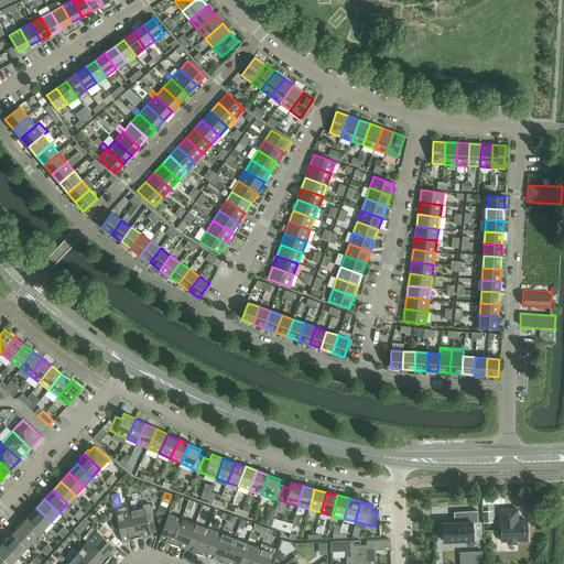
[(143,508),(130,511),(136,537),(143,535),(143,538),(151,537),(150,533),(156,532),(150,503),(142,506),(143,508)]
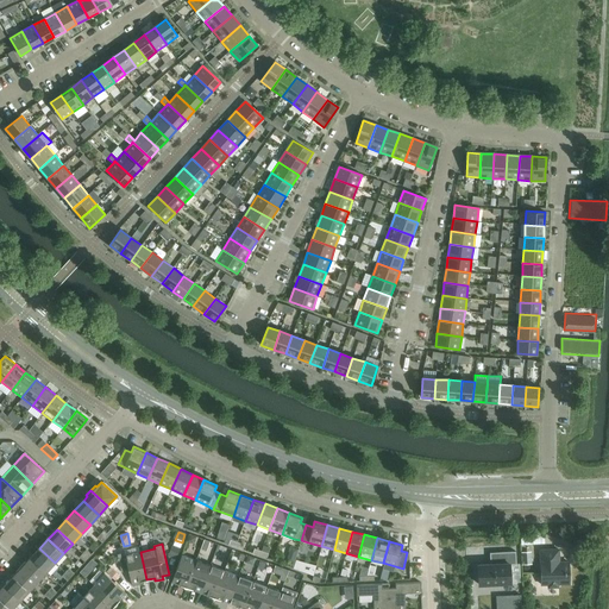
[(173,546),(169,557),(176,560),(180,548),(173,546)]
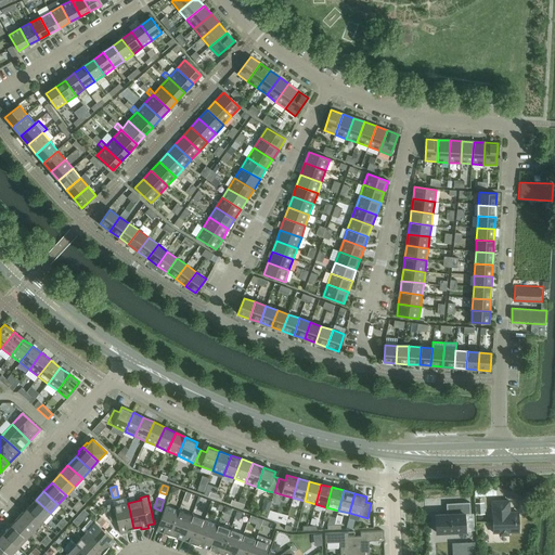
[(36,500),(28,508),(42,521),(50,513),(36,500)]
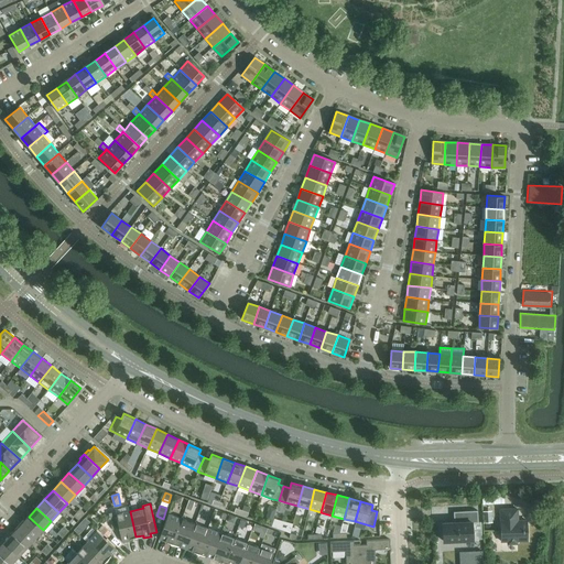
[(517,509),(500,510),(501,522),(500,522),(501,542),(508,541),(508,544),(517,543),(517,541),(528,541),(527,521),(514,521),(514,517),(518,517),(517,509)]
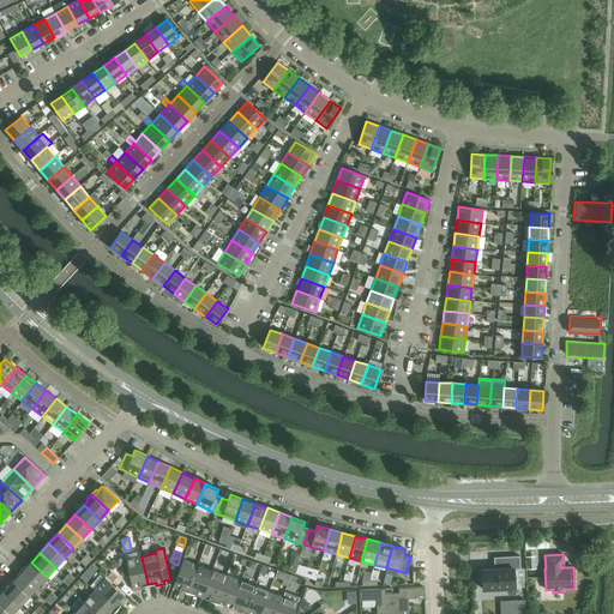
[(148,584),(142,557),(126,560),(126,558),(118,559),(122,576),(130,575),(133,591),(140,589),(140,587),(148,584)]
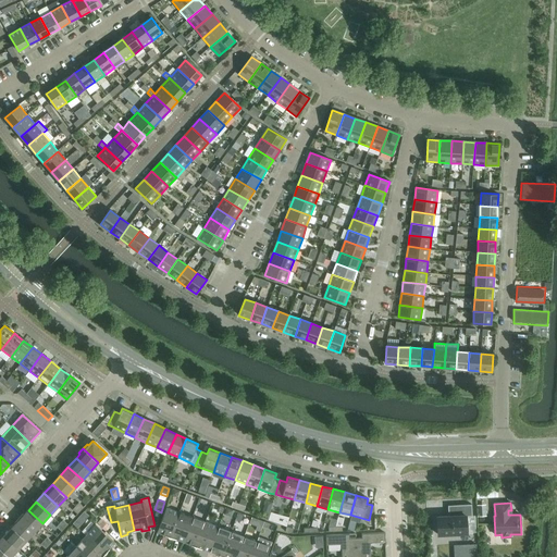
[(448,517),(436,517),(437,534),(467,533),(475,533),(475,516),(472,516),(471,505),(454,506),(455,517),(448,517)]
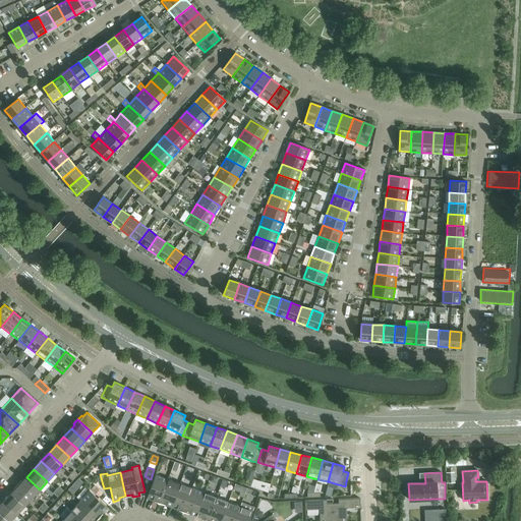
[(455,482),(454,475),(451,472),(446,472),(447,483),(455,482)]
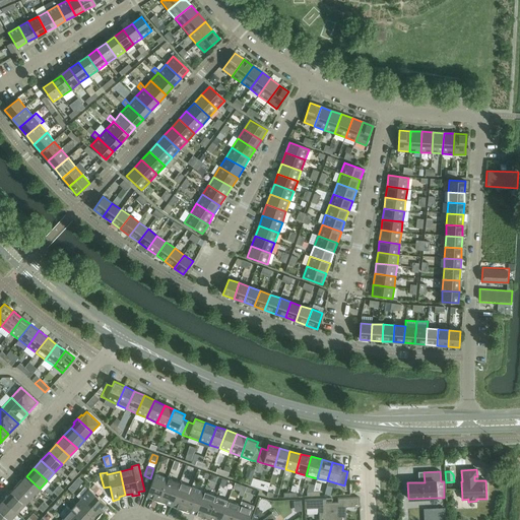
[(152,499),(159,502),(168,478),(155,474),(146,497),(152,499)]
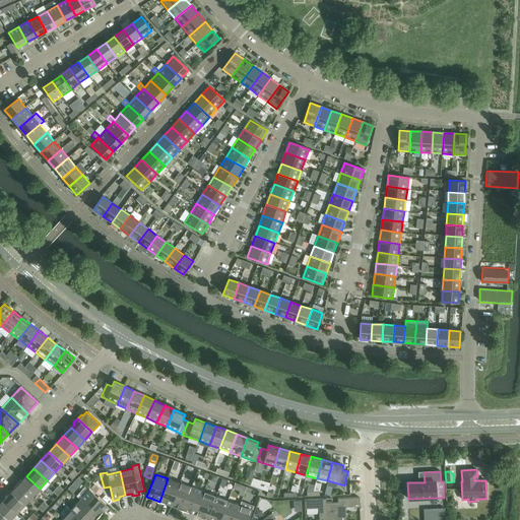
[(21,479),(17,483),(31,497),(40,489),(26,476),(22,480),(21,479)]
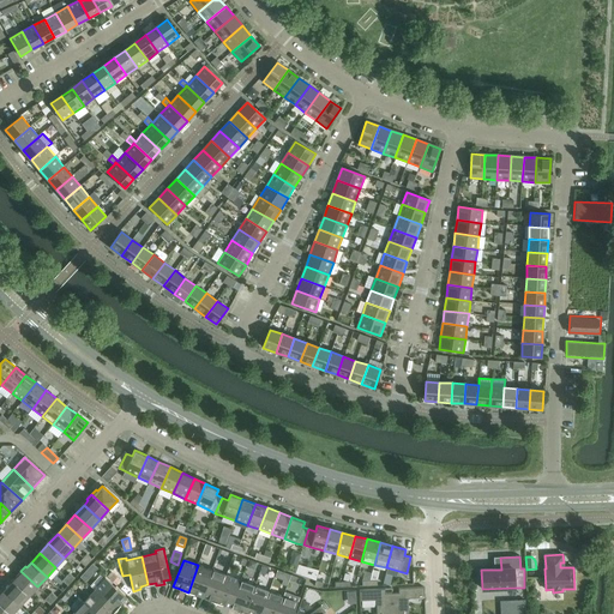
[(198,565),(188,593),(196,595),(203,597),(212,571),(198,565)]
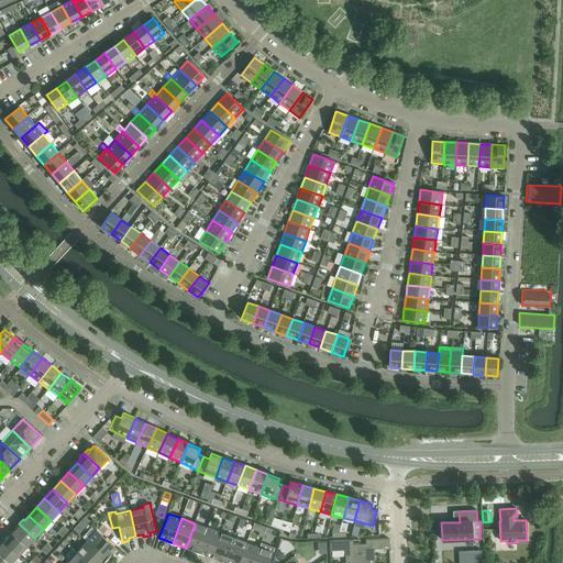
[(274,518),(271,526),(277,528),(280,520),(277,519),(274,518)]
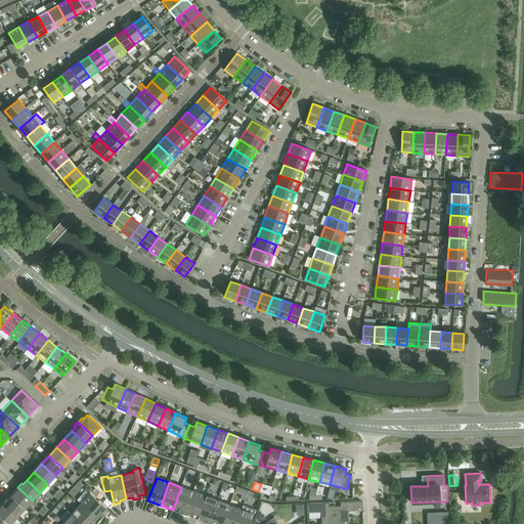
[(15,492),(11,496),(25,509),(32,500),(17,487),(14,491),(15,492)]
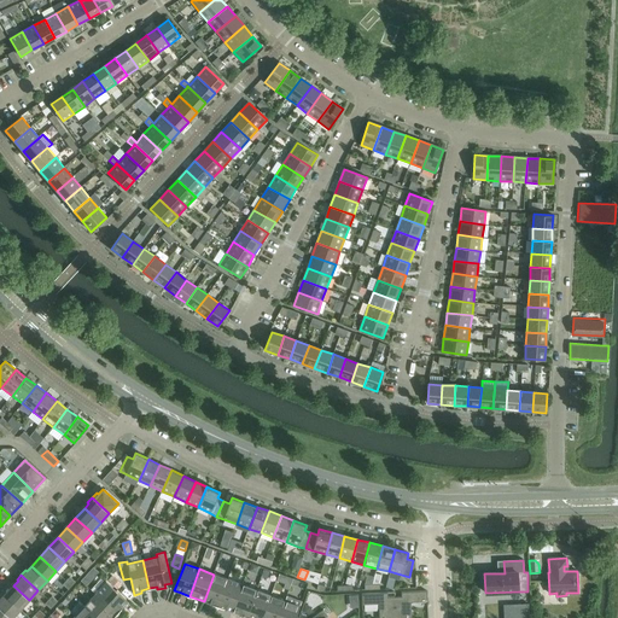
[(87,575),(81,581),(87,586),(93,579),(87,575)]
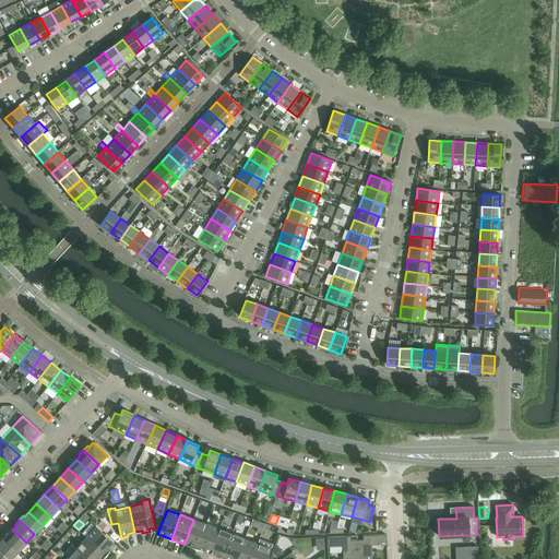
[(193,520),(185,544),(190,546),(197,548),(206,524),(193,520)]
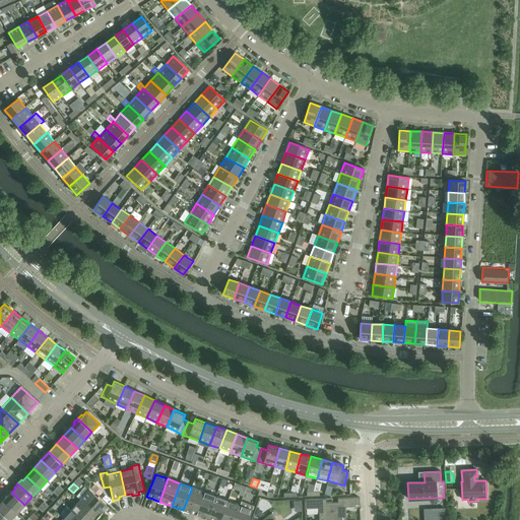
[(96,486),(92,491),(99,496),(102,492),(96,486)]
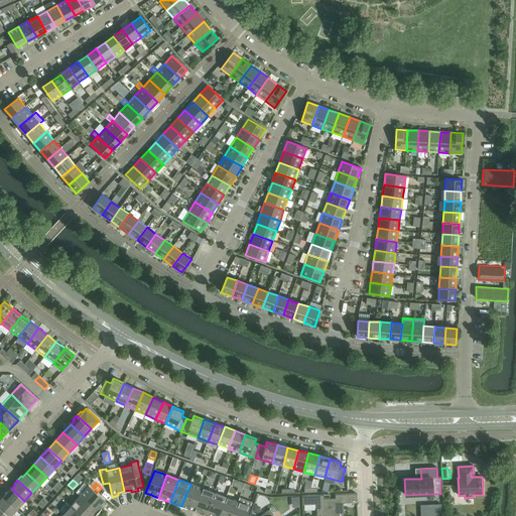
[(190,484),(181,506),(188,509),(194,511),(203,488),(190,484)]
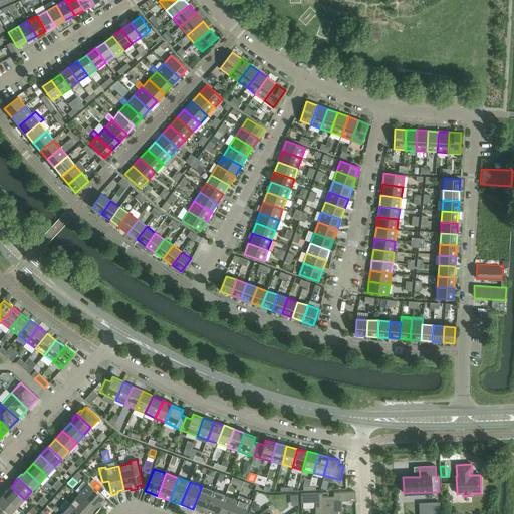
[(88,485),(79,494),(97,511),(102,505),(101,505),(106,501),(88,485)]
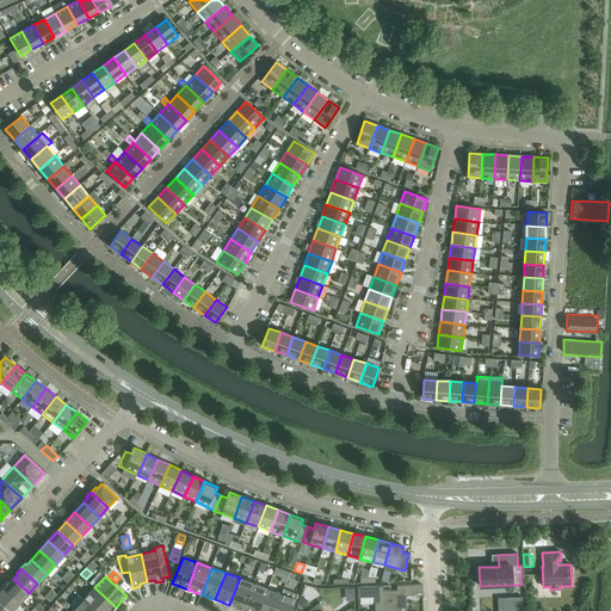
[(240,578),(229,605),(236,608),(244,610),(253,584),(240,578)]
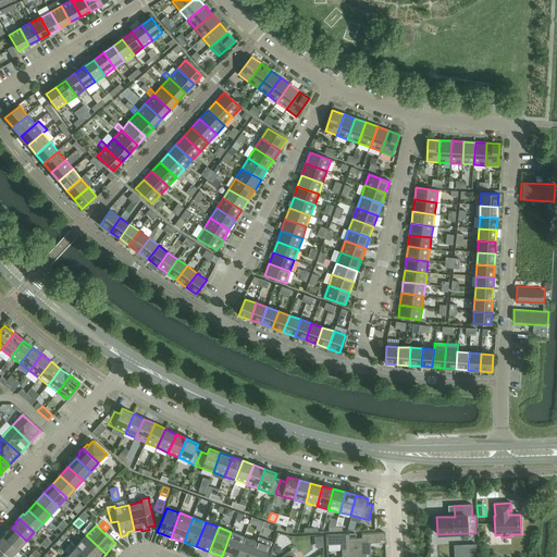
[(12,528),(4,536),(19,549),(26,541),(12,528)]
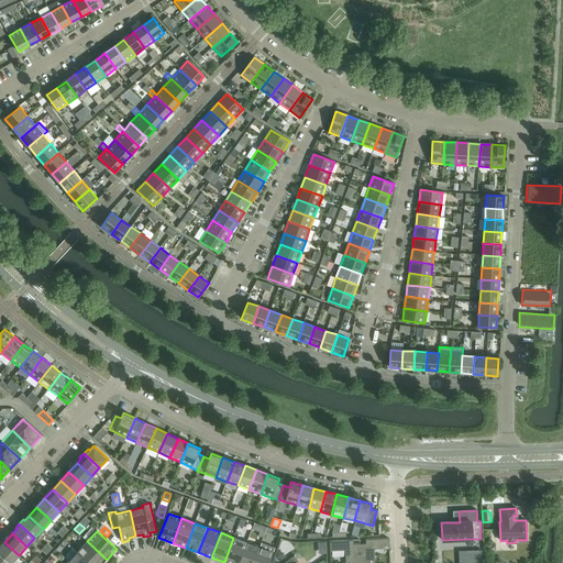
[(233,538),(224,562),(227,562),(239,562),(246,542),(233,538)]
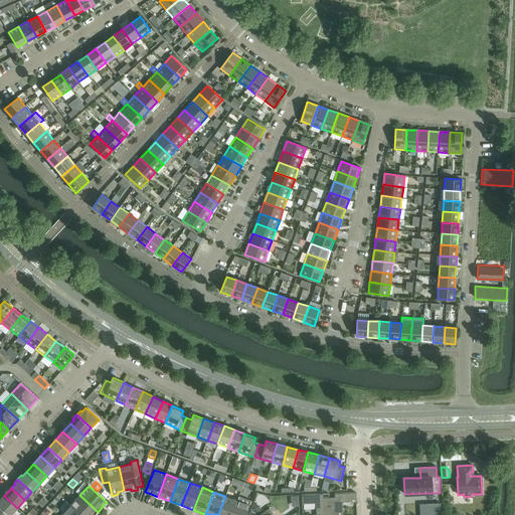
[(334,497),(329,498),(329,514),(342,514),(342,502),(356,502),(356,493),(334,494),(334,497)]
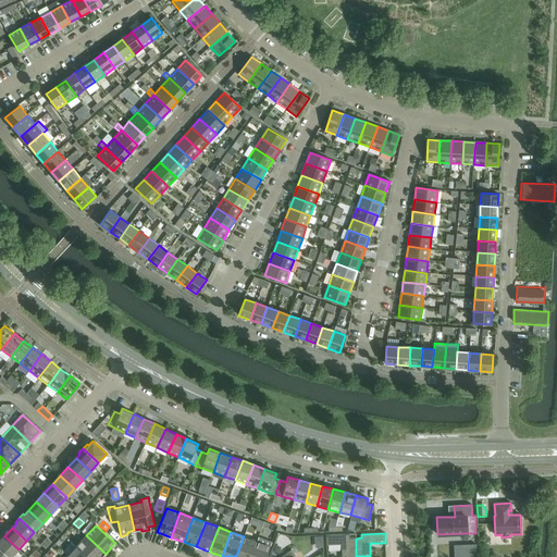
[(356,556),(356,539),(349,539),(349,534),(326,535),(326,545),(342,545),(342,556),(356,556)]
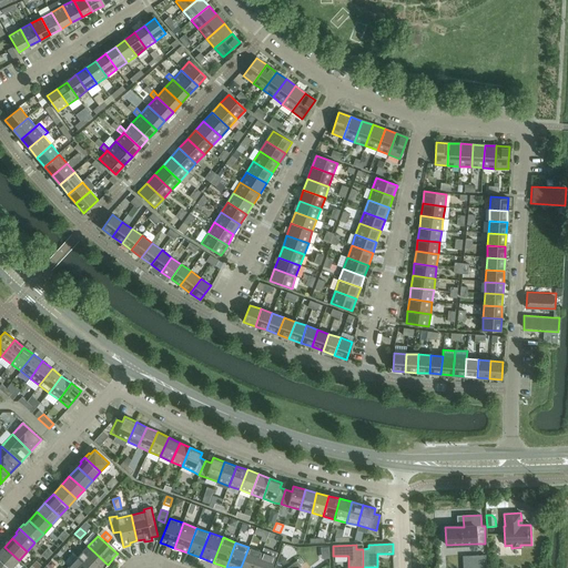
[(88,546),(79,557),(90,567),(103,567),(108,565),(88,546)]
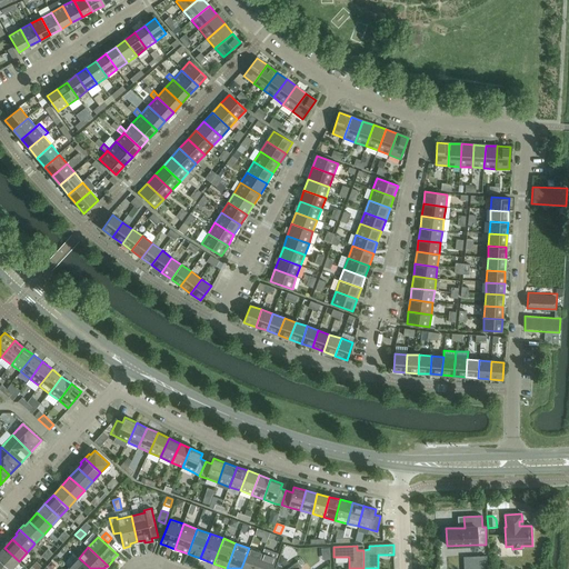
[(5,548),(0,551),(0,560),(9,568),(11,568),(19,561),(5,548)]
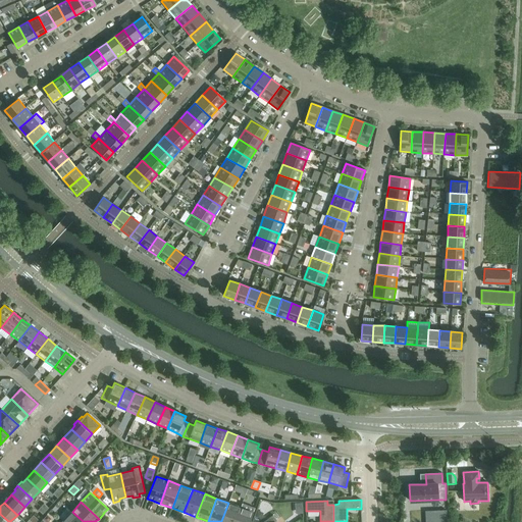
[(228,503),(221,521),(235,521),(241,507),(228,503)]
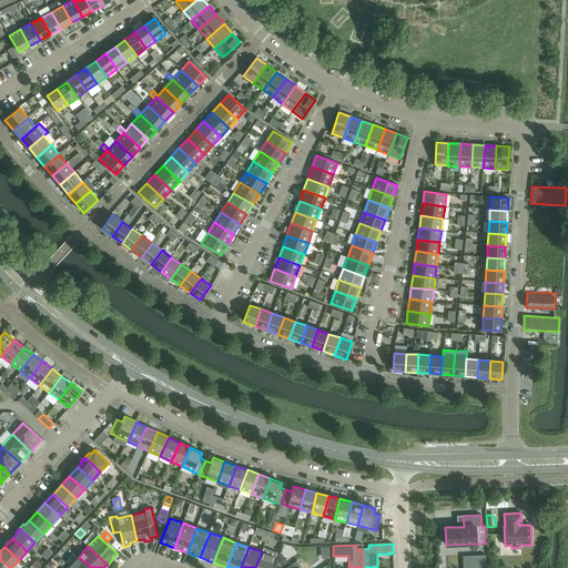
[(262,551),(255,567),(271,567),(275,557),(262,551)]
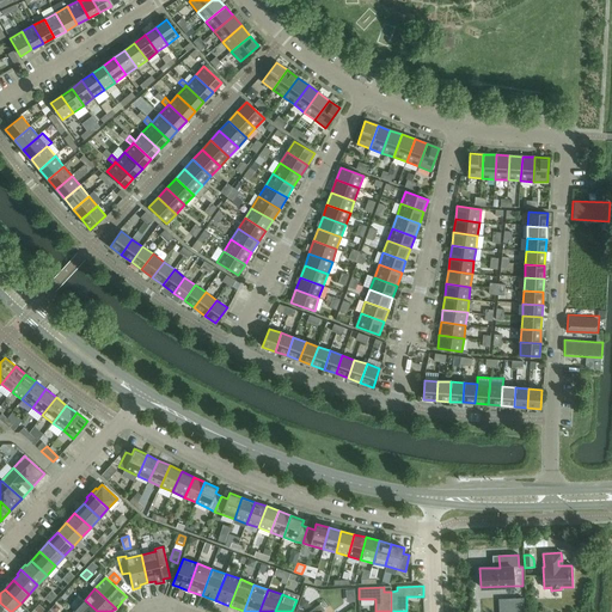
[(516,609),(500,609),(499,611),(524,611),(524,598),(515,598),(516,609)]
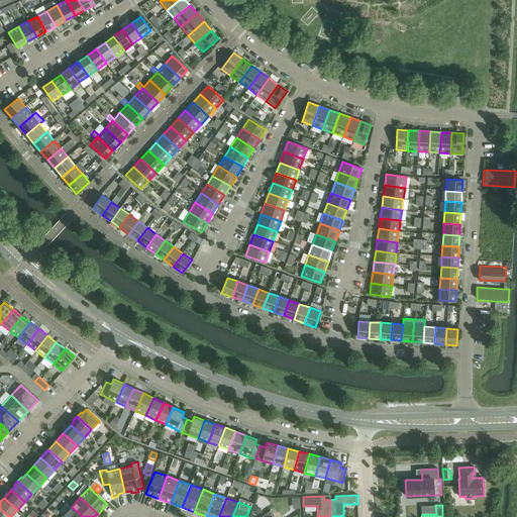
[(82,516),(72,507),(63,516),(64,516),(82,516)]
